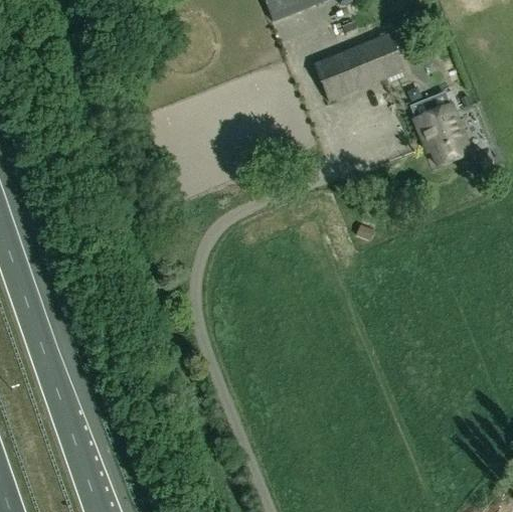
[(265,0),(274,21),(327,0),(265,0)]
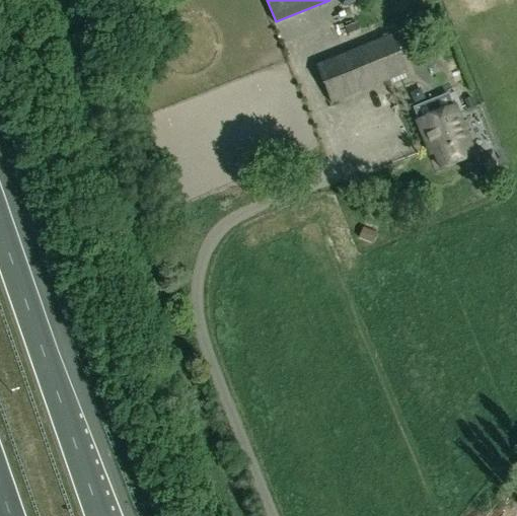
[(358,20),(346,25),(349,31),(360,27),(358,20)]
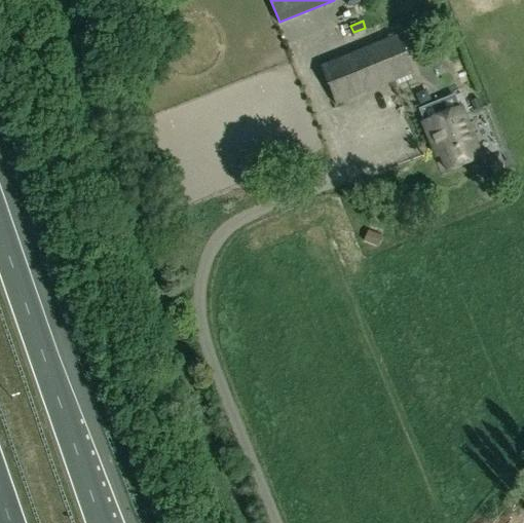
[(414,71),(398,32),(321,63),(336,103),(414,71)]
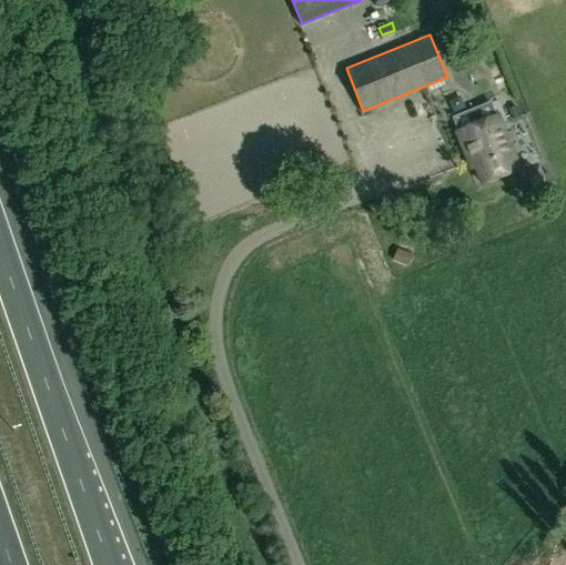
[(499,113),(497,113),(493,102),(475,109),(481,120),(457,130),(471,165),(475,164),(482,181),(521,165),(499,113)]
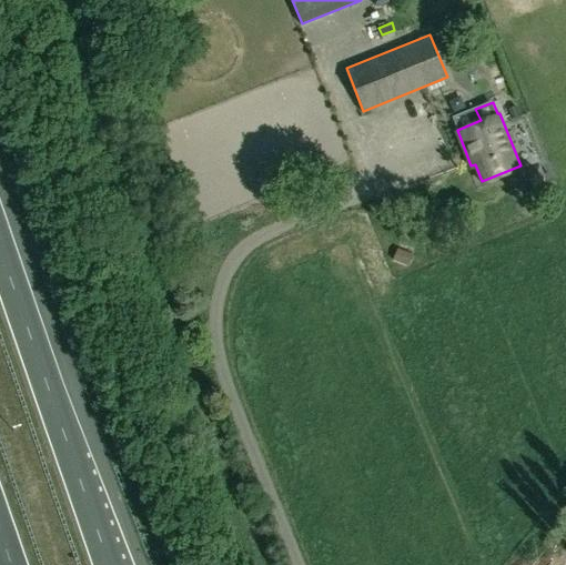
[(509,107),(513,117),(522,113),(517,103),(509,107)]
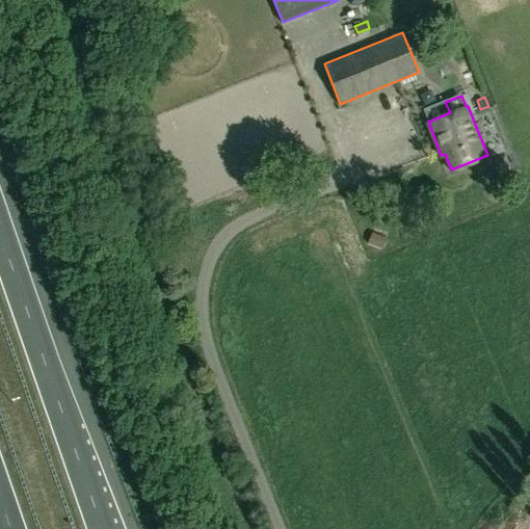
[(382,246),(387,236),(373,231),(369,241),(382,246)]
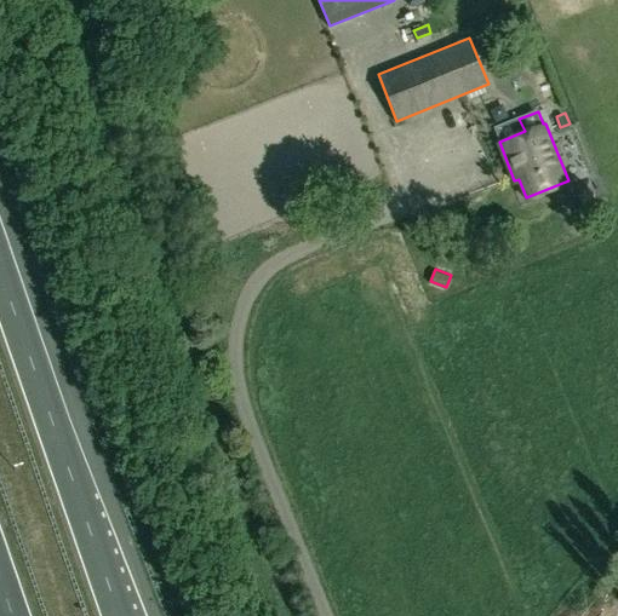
All buildings are outlined.
